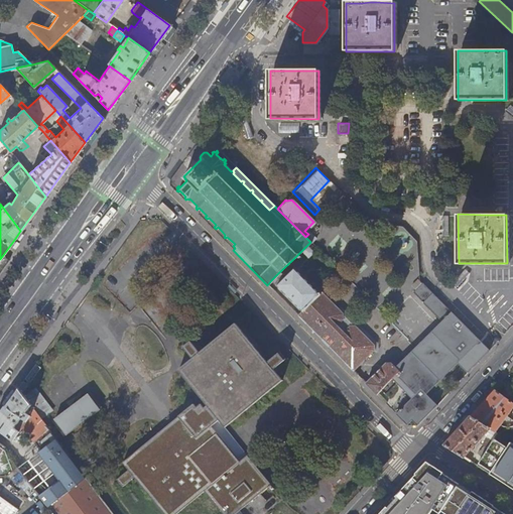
[(14,240),(3,255),(8,259),(19,243),(14,240)]
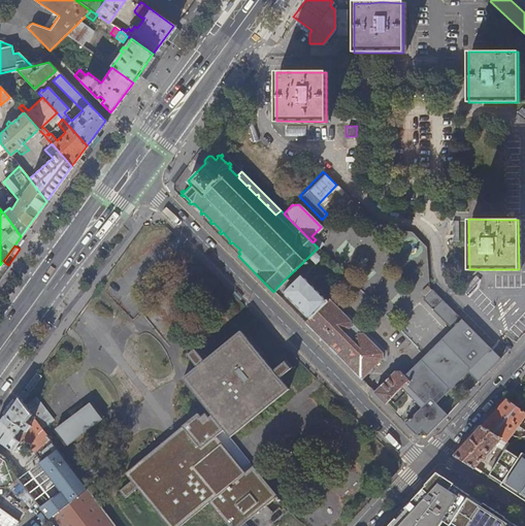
[(320,258),(314,252),(308,257),(315,263),(320,258)]
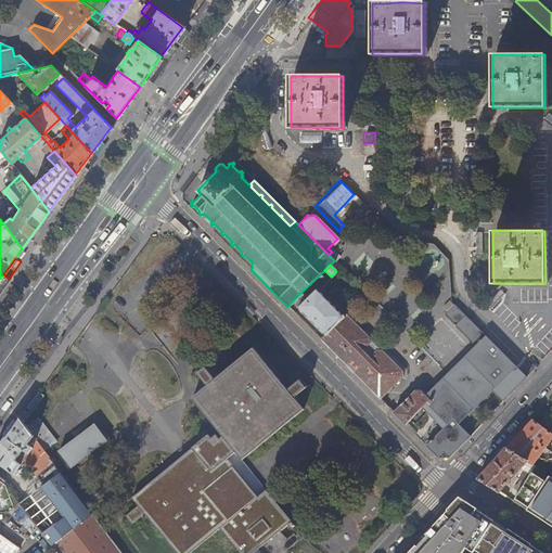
[(324,334),(343,316),(316,287),(304,298),(296,306),(324,334)]
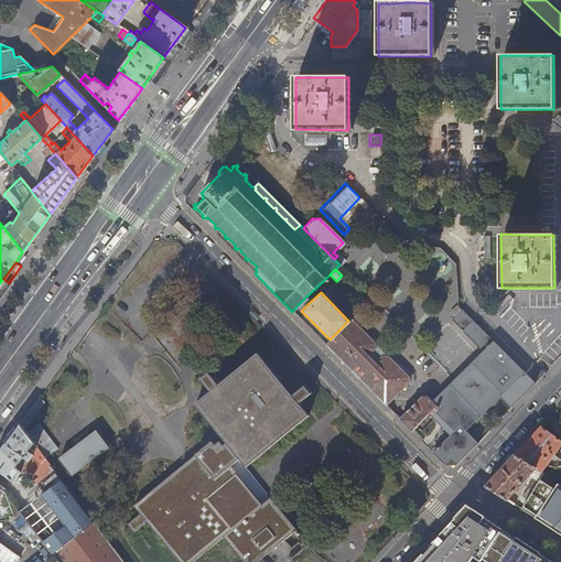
[(301,311),(309,303),(304,299),(297,306),(301,311)]
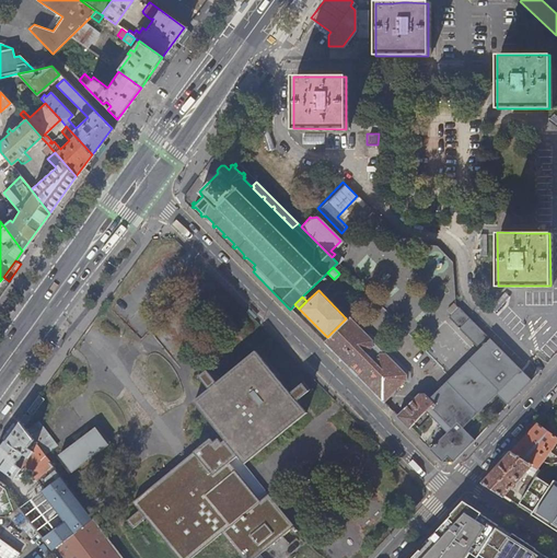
[(459,327),(468,317),(459,307),(448,317),(459,327)]
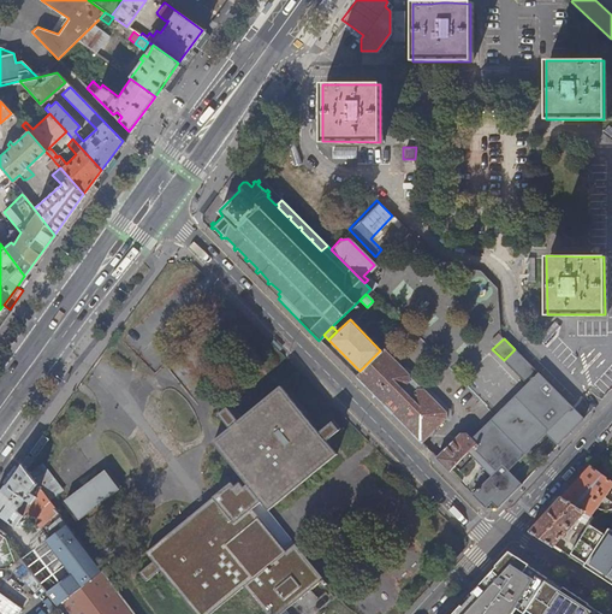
[(355,376),(420,442),(444,417),(444,411),(422,389),(416,388),(408,396),(399,387),(406,379),(408,373),(382,348),(380,350),(360,371),(355,376)]
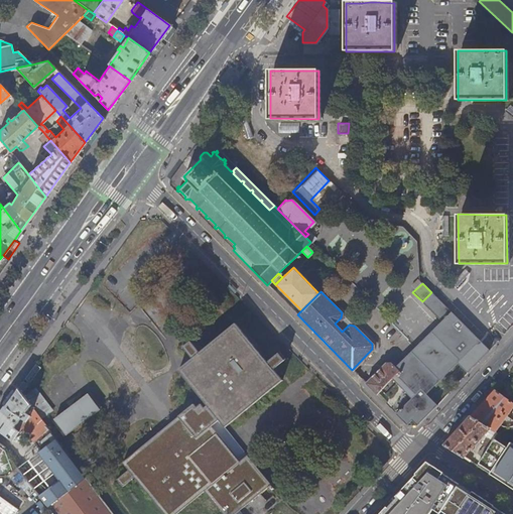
[(386,382),(394,374),(398,378),(414,394),(394,413),(406,425),(411,420),(416,424),(436,403),(425,393),(459,359),(462,356),(472,366),(488,350),(489,349),(477,337),(453,312),(450,309),(432,291),(431,292),(422,301),(421,302),(428,309),(431,306),(443,317),(394,366),(390,362),(385,362),(364,382),(375,393),(386,382)]
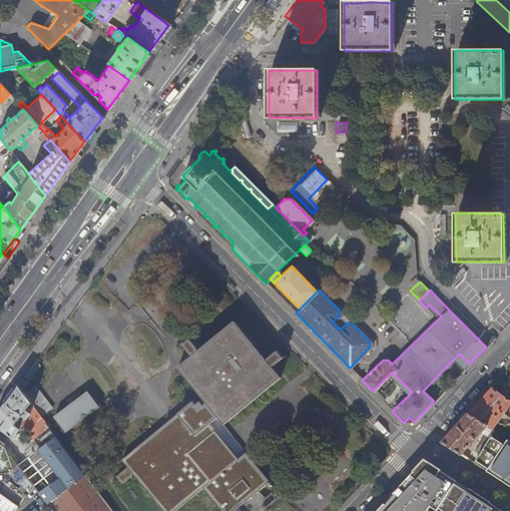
[(218,402),(229,416),(279,377),(270,366),(282,357),(276,350),(265,359),(232,320),(197,348),(187,336),(180,343),(189,355),(183,359),(194,373),(218,402)]
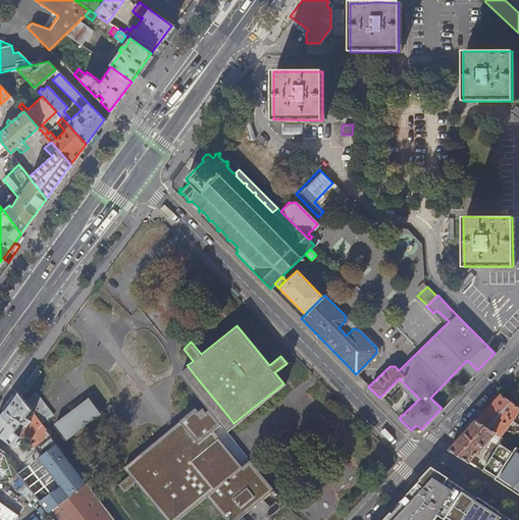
[(225,429),(234,423),(222,409),(198,379),(187,365),(178,371),(207,408),(200,413),(198,409),(180,422),(173,428),(167,433),(124,466),(131,474),(119,483),(125,490),(137,481),(166,519),(176,519),(206,498),(223,519),(239,519),(271,495),(274,498),(276,497),(250,462),(243,468),(228,451),(214,432),(222,425),(225,429)]
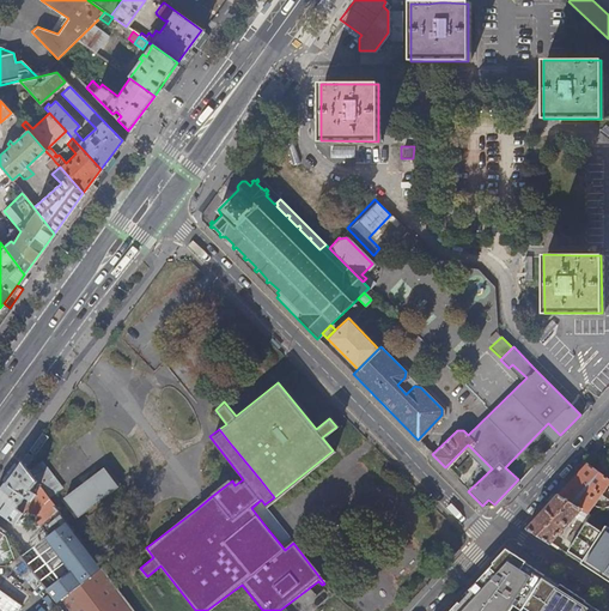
[(43,441),(38,434),(26,449),(34,455),(43,441)]
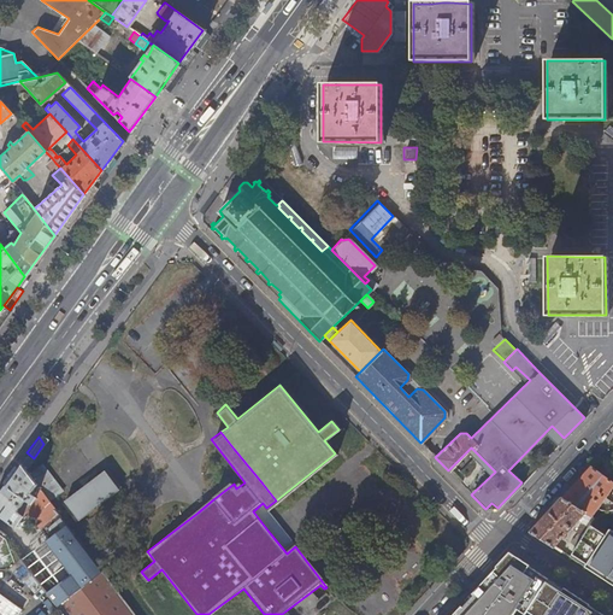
[(476,452),(471,447),(461,457),(466,462),(476,452)]
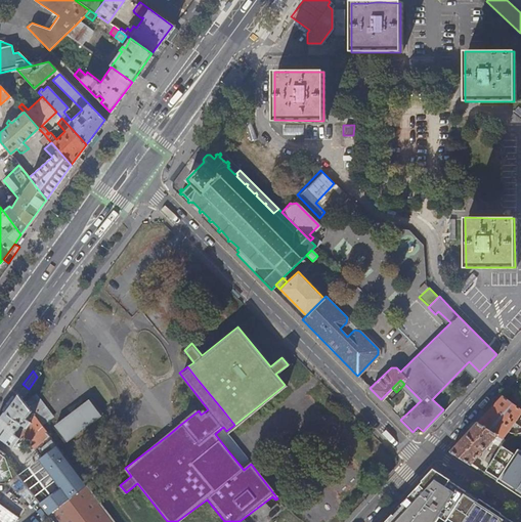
[(27,391),(22,387),(16,394),(20,399),(27,391)]
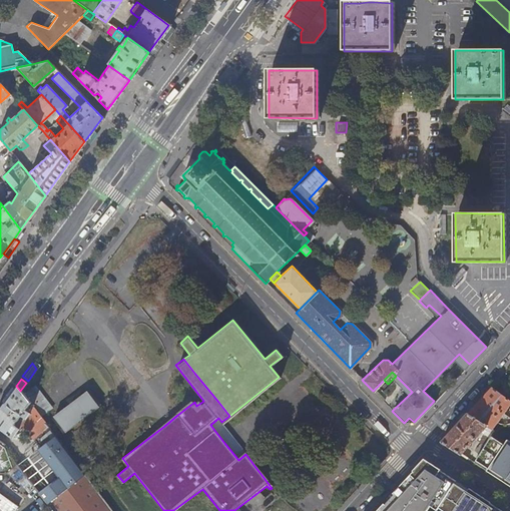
[(509,399),(490,385),(466,412),(485,425),(485,424),(491,428),(509,402),(509,399)]
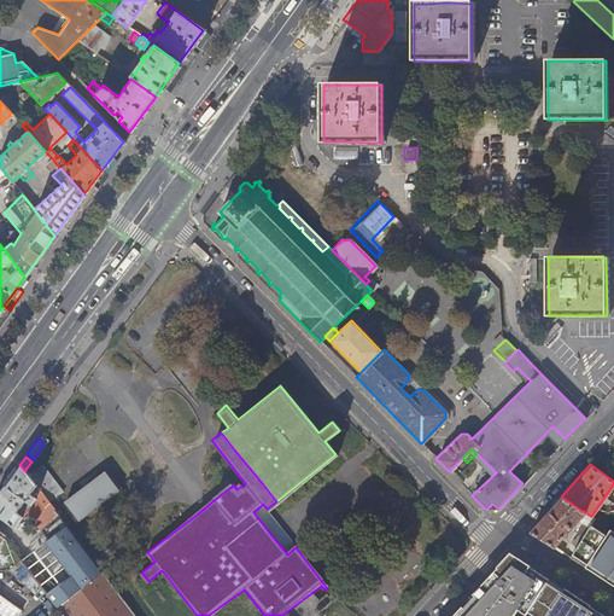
[(10,478),(4,486),(30,504),(37,494),(31,490),(35,486),(27,476),(24,471),(19,465),(17,469),(10,478)]
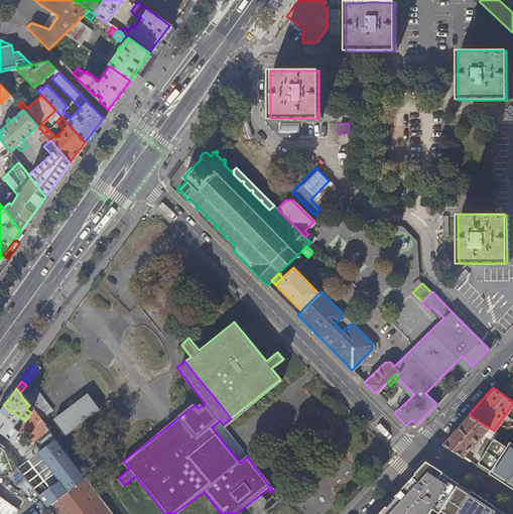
[(32,410),(40,419),(51,411),(34,388),(22,397),(29,405),(32,410)]
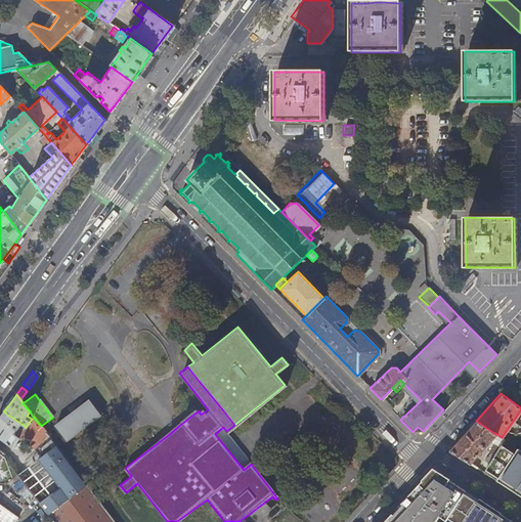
[(1,409),(3,411),(8,405),(14,397),(11,395),(1,409)]
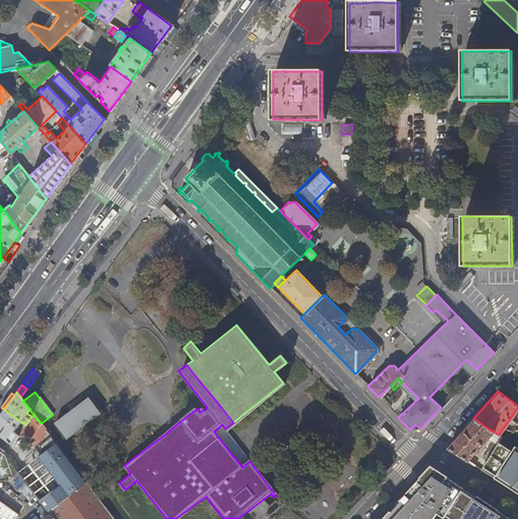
[(87,398),(66,413),(69,417),(78,429),(99,414),(87,398)]
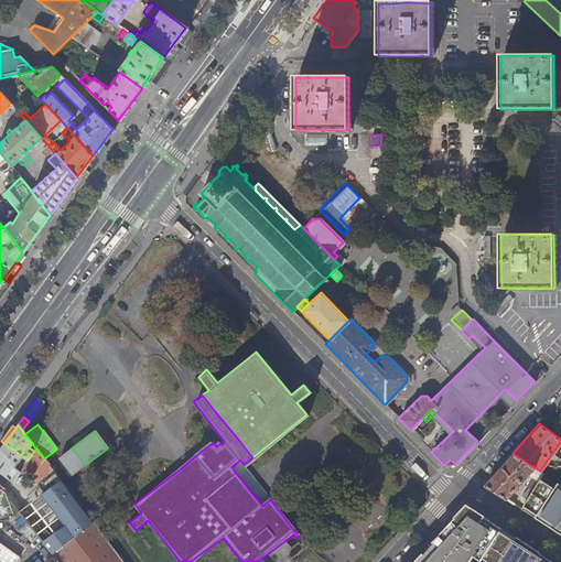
[(3,443),(0,447),(0,469),(12,479),(21,468),(28,460),(3,443)]
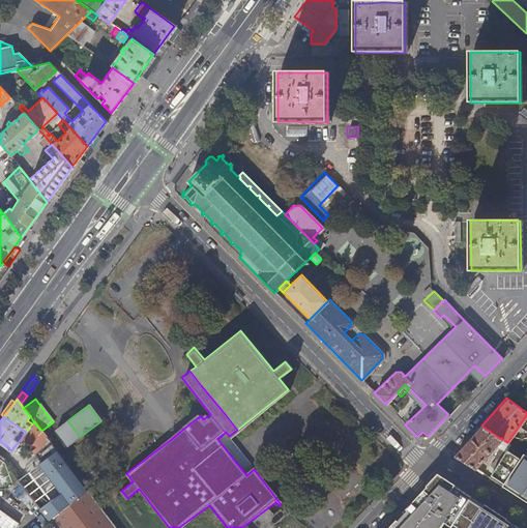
[(70,424),(67,420),(54,431),(66,447),(80,437),(70,424)]
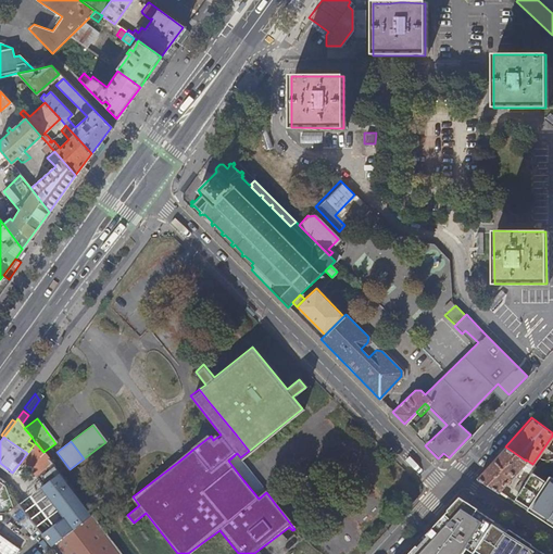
[(40,532),(57,553),(120,553),(44,452),(35,442),(34,444),(27,453),(21,462),(12,473),(12,474),(24,482),(39,470),(47,481),(40,488),(61,516),(40,532)]
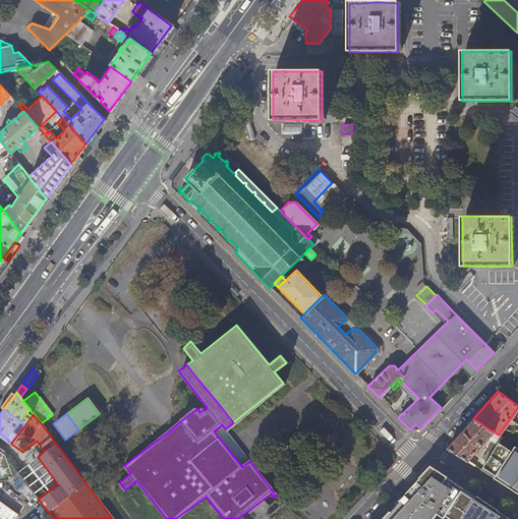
[(473,418),(447,447),(466,459),(467,460),(467,459),(481,444),(483,442),(491,434),(499,439),(500,437),(501,436),(499,435),(493,430),(493,431),(473,418)]
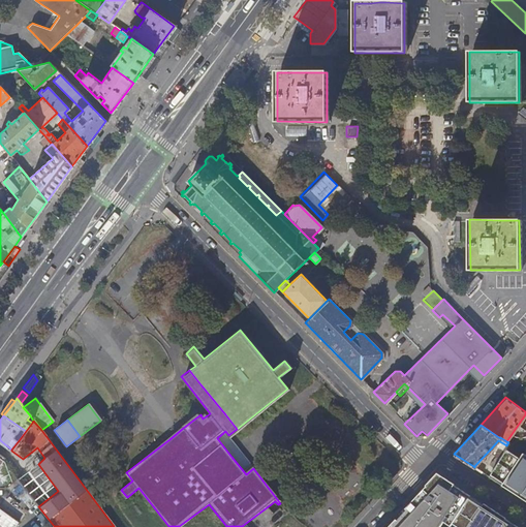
[(506,445),(498,440),(489,451),(493,455),(498,458),(506,445)]
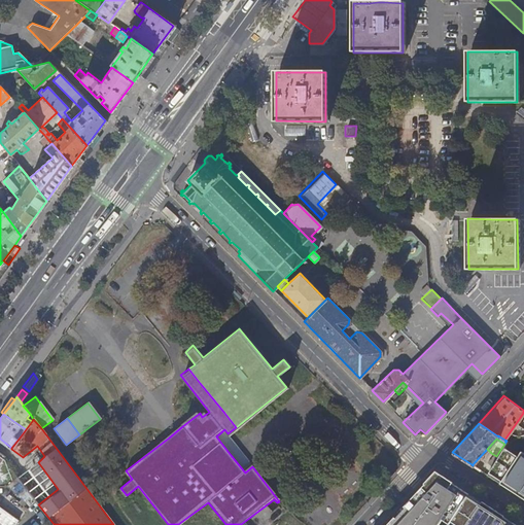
[(523,453),(519,450),(515,455),(502,447),(497,454),(496,456),(490,465),(485,473),(523,498),(523,453)]
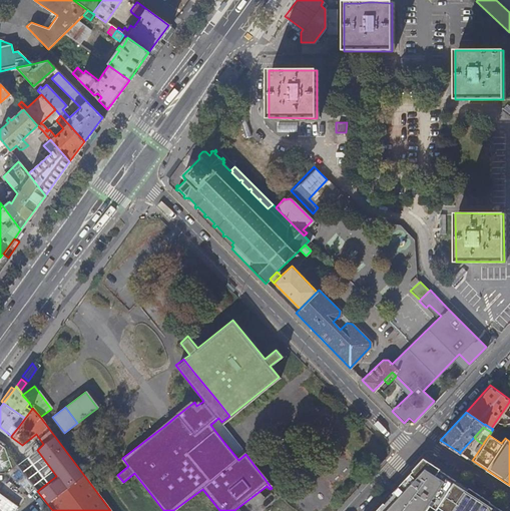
[(0,471),(5,472),(15,464),(1,447),(3,444),(0,441),(0,471)]
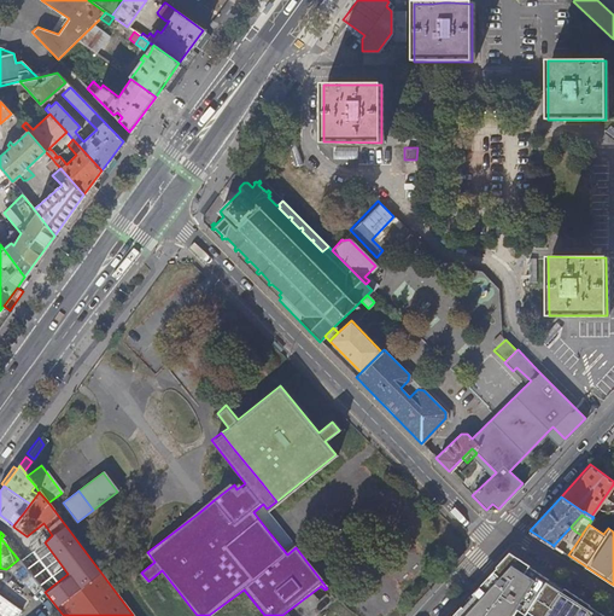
[(582,535),(576,532),(568,541),(574,546),(582,535)]
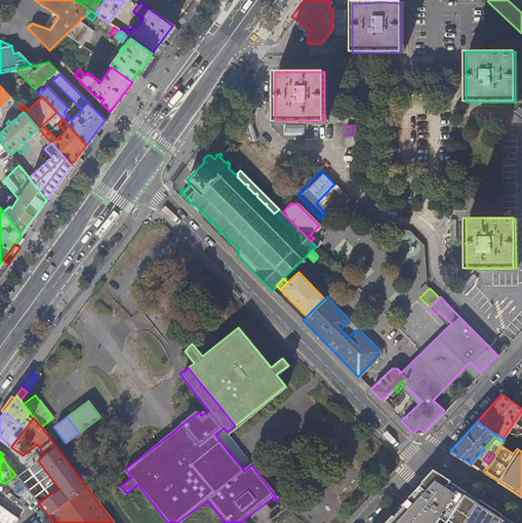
[(508,522),(440,478),(430,472),(383,522),(434,522),(439,517),(446,522),(448,519),(453,522),(508,522)]
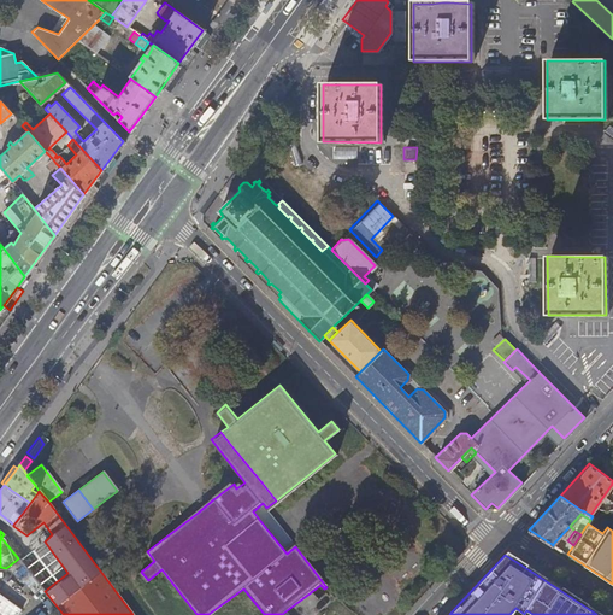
[(40,585),(22,562),(11,572),(18,580),(22,578),(33,591),(40,585)]
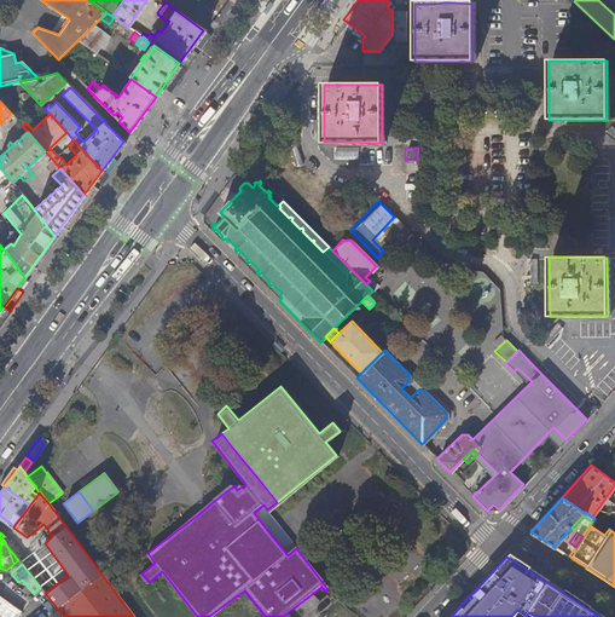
[(0,616),(15,616),(21,610),(0,595),(0,616)]
